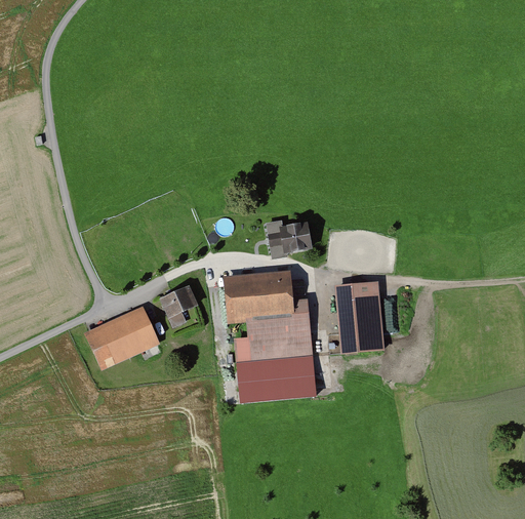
[(312,246),(308,220),(283,225),(282,218),(267,221),(273,256),(287,253),(287,251),(312,246)]
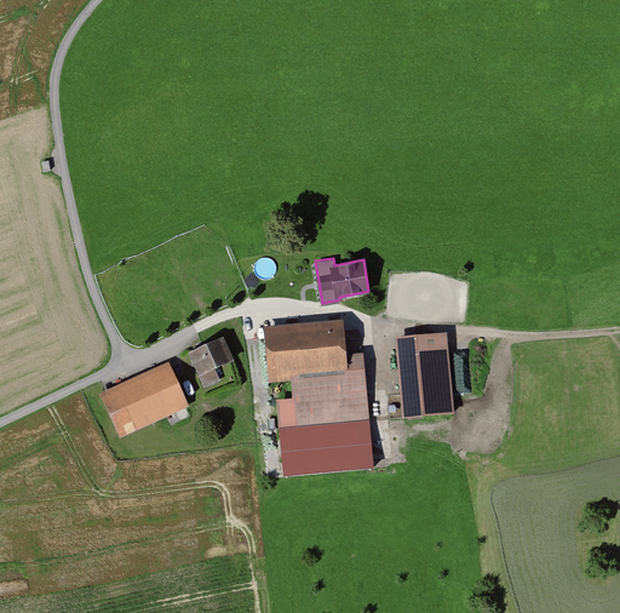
[(348,371),(343,319),(264,326),(269,378),(292,376),(348,371)]
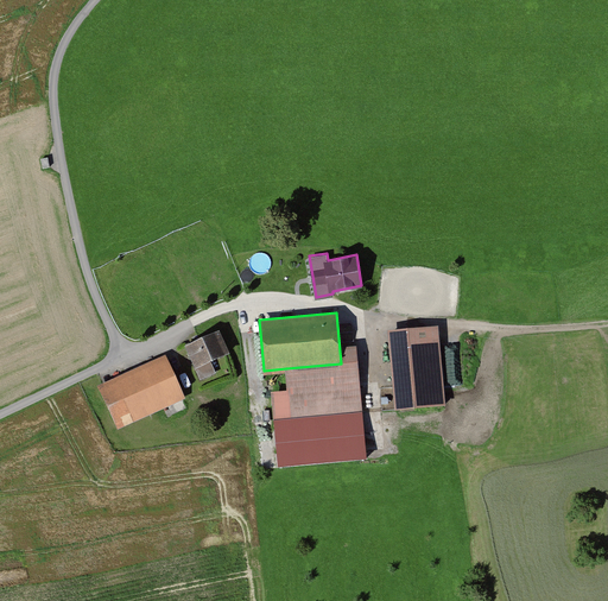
[(442,327),(391,330),(396,407),(448,404),(442,327)]
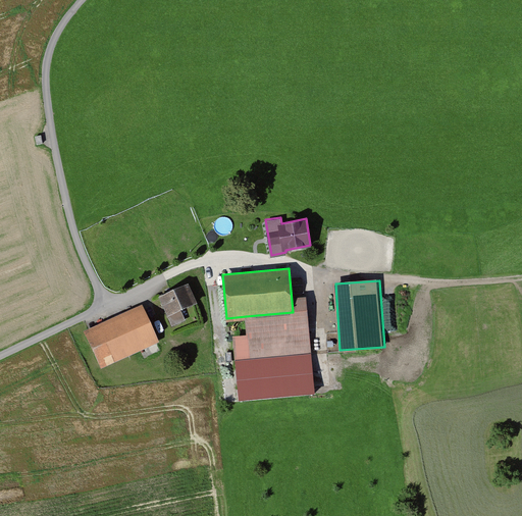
[(196,301),(187,281),(159,296),(173,324),(187,318),(183,308),(196,301)]
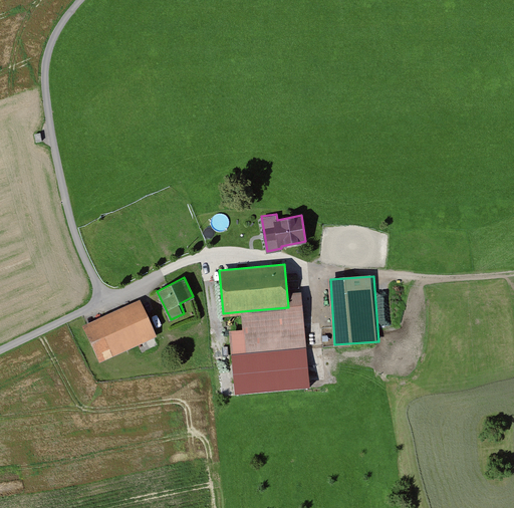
[(155,334),(139,299),(83,324),(99,359),(155,334)]
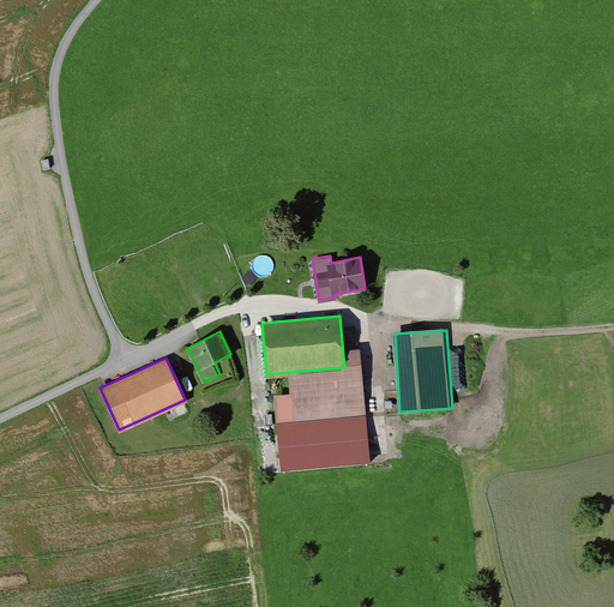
[(369,461),(361,366),(344,367),(289,372),(292,392),(275,395),(282,469),(369,461)]
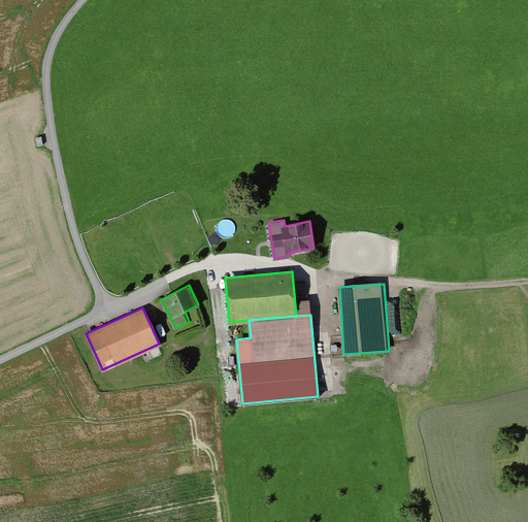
All buildings are outlined.
